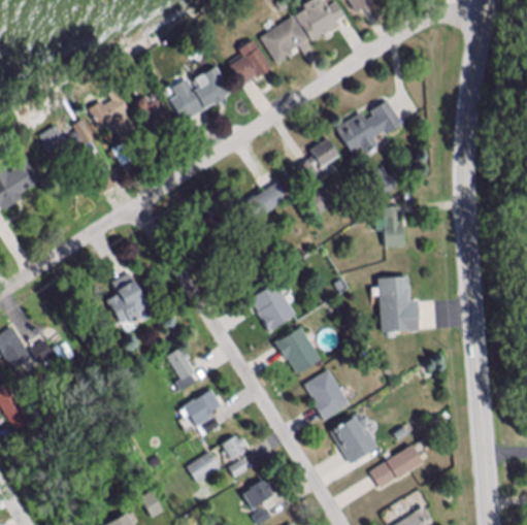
[(344,14),(336,21),(338,23),(313,40),(296,15),(307,8),(305,5),(314,0),(324,0),(328,6),(336,1),(344,14)]
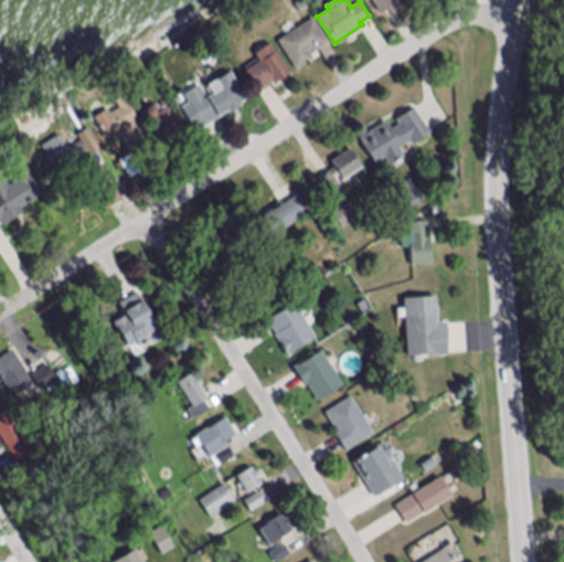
[(381,14),(373,1),(372,1),(371,0),(366,0),(395,0),(397,3),(381,14)]
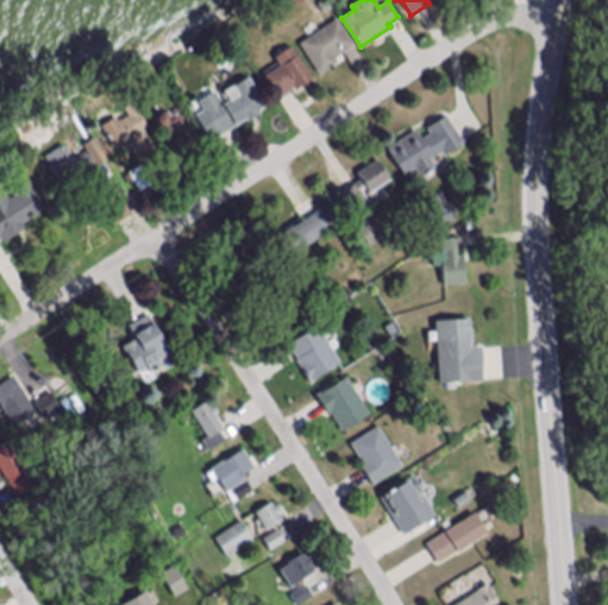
[(344,56),(336,62),(338,67),(321,79),(301,48),(338,23),(356,50),(355,51),(363,64),(353,70),(344,56)]
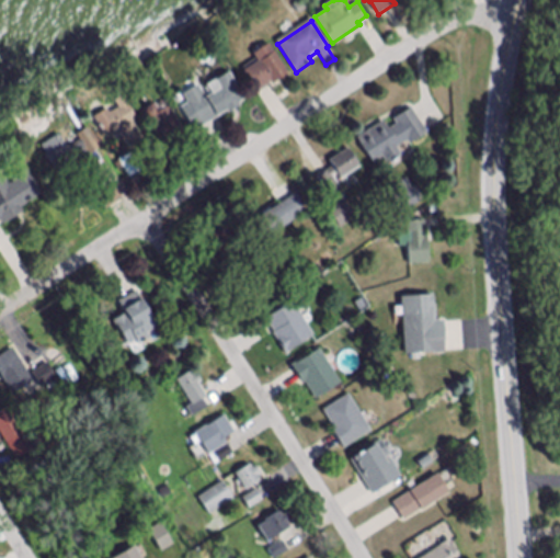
[(273,86),(271,82),(256,92),(243,71),(258,61),(253,55),(269,44),(289,75),(273,86)]
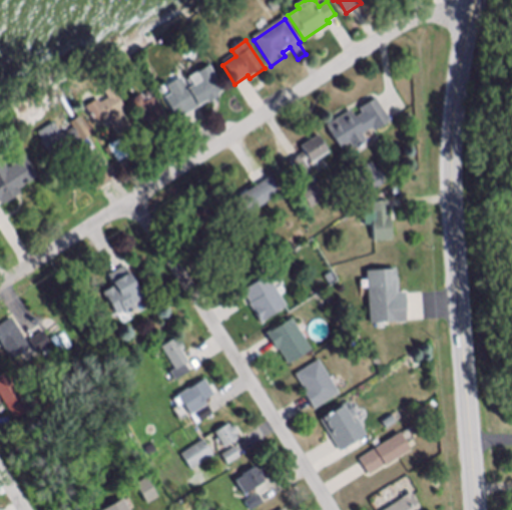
[(208,104),(207,102),(186,115),(185,114),(177,119),(164,99),(170,94),(166,87),(180,78),(184,85),(185,84),(189,89),(200,82),(196,75),(208,68),(223,91),(217,95),(219,98),(208,104)]
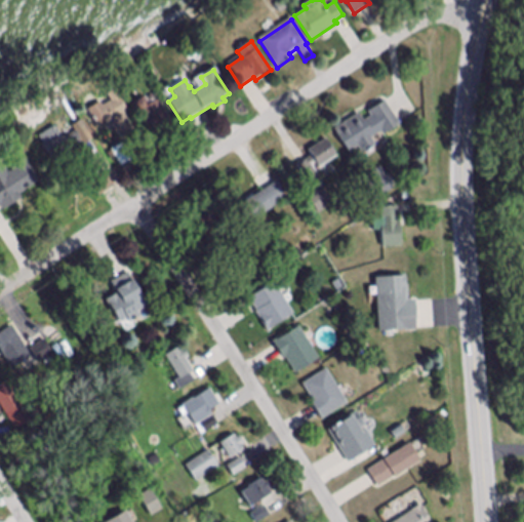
[(115,92),(129,114),(125,117),(134,131),(120,139),(109,124),(101,130),(88,112),(101,104),(103,108),(112,103),(108,96),(115,92)]
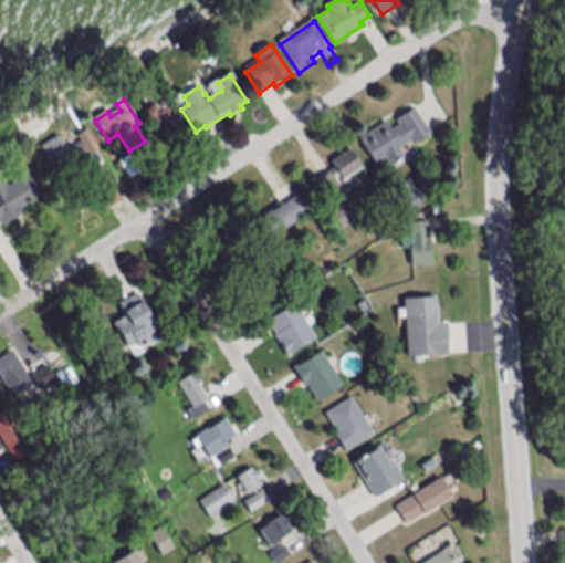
[(157,105),(163,113),(170,107),(189,137),(171,148),(161,133),(160,133),(153,122),(150,124),(145,116),(153,111),(150,108),(157,105)]
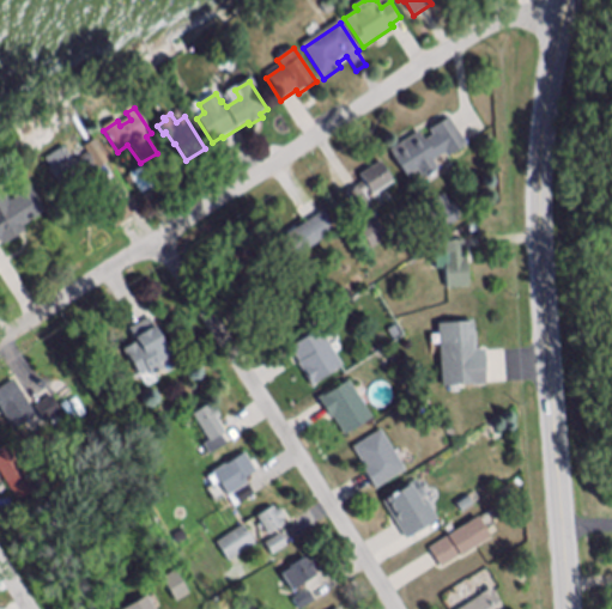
[(468,144),(449,156),(447,152),(434,160),(440,168),(424,178),(419,169),(408,175),(392,148),(420,131),(426,139),(435,134),(431,129),(452,117),(468,144)]
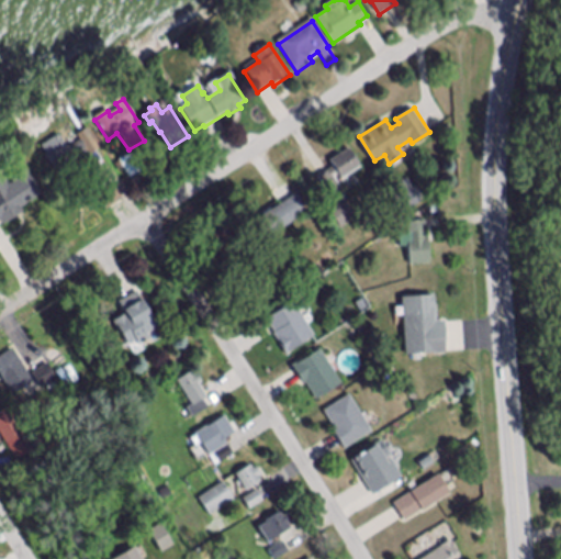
[(58,134),(64,143),(65,141),(68,147),(79,140),(87,152),(76,158),(77,160),(57,174),(42,146),(58,134)]
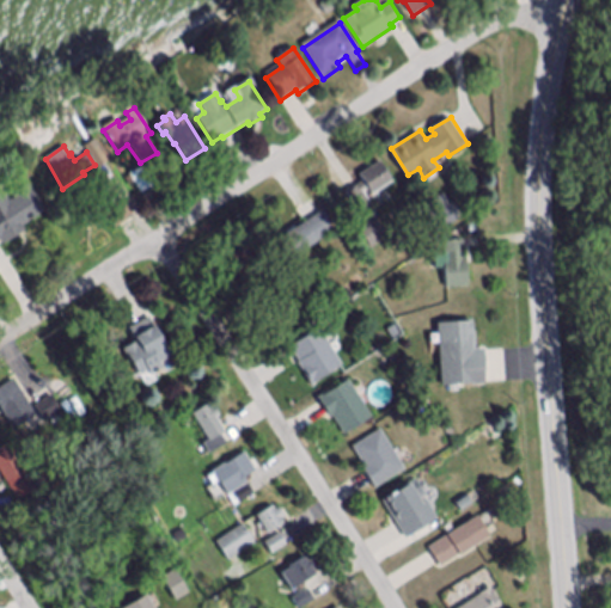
[(202,176),(191,184),(181,167),(191,160),(202,176)]
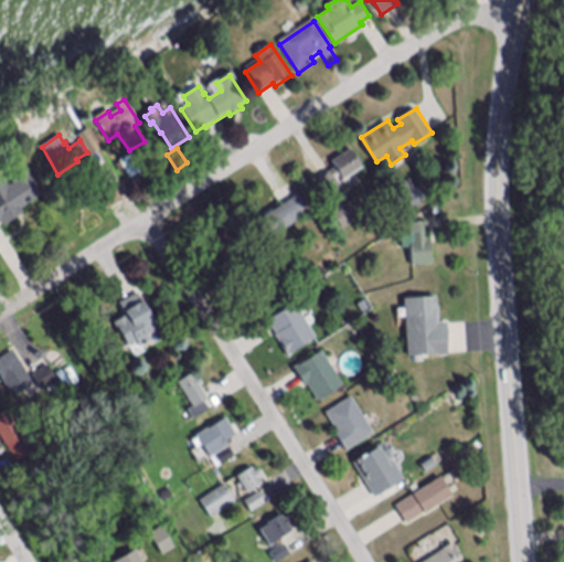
[(330,194),(320,178),(337,167),(332,159),(351,148),(363,167),(344,178),(341,173),(336,177),(342,188),(330,194)]
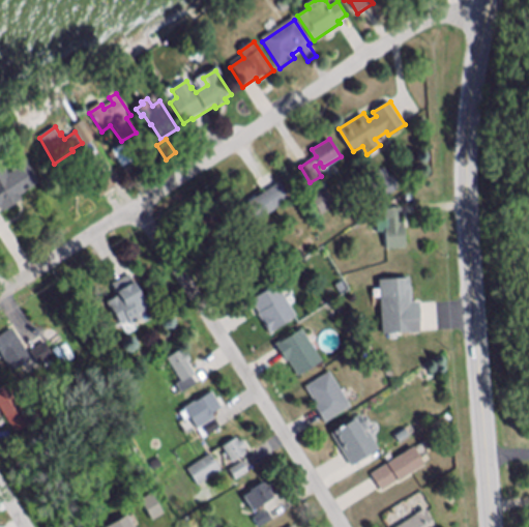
[(135,160),(122,168),(117,157),(111,160),(108,154),(125,144),(135,160)]
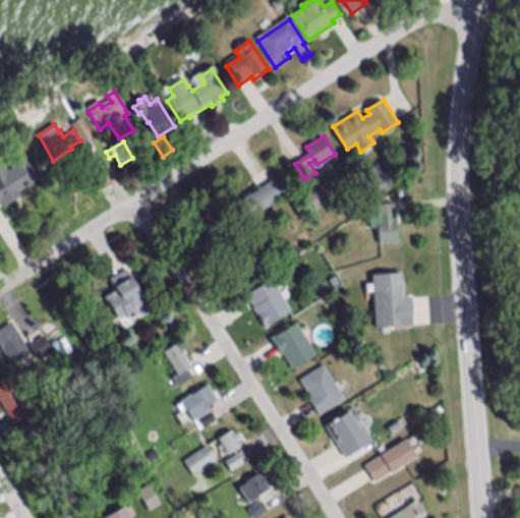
[(4,208),(2,205),(0,206),(0,165),(5,162),(10,170),(13,168),(11,166),(25,157),(40,179),(21,191),(23,195),(4,208)]
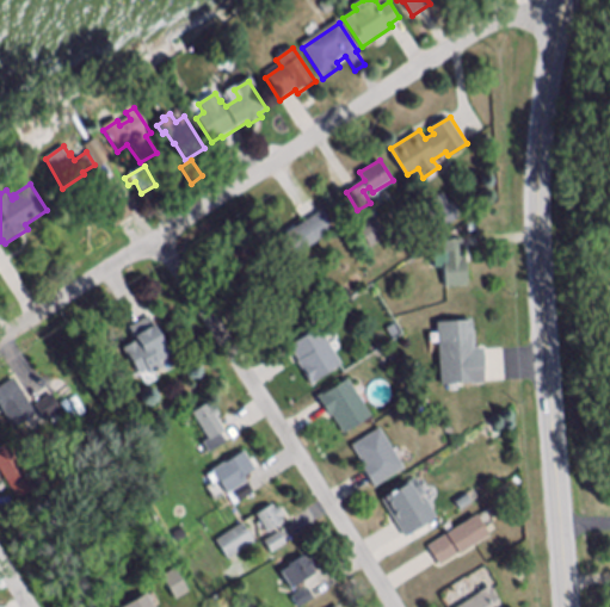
[(441,196),(448,208),(450,205),(457,218),(439,230),(425,206),(441,196)]
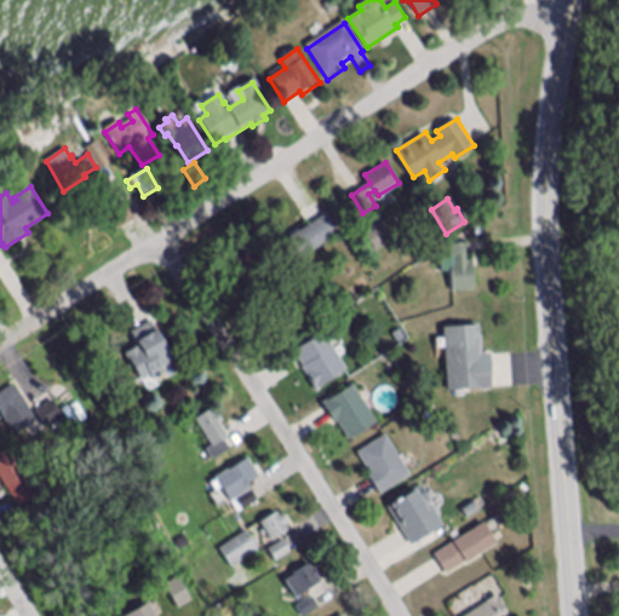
[(309,222),(309,224),(326,213),(339,232),(320,245),(319,243),(292,260),(279,241),(309,222)]
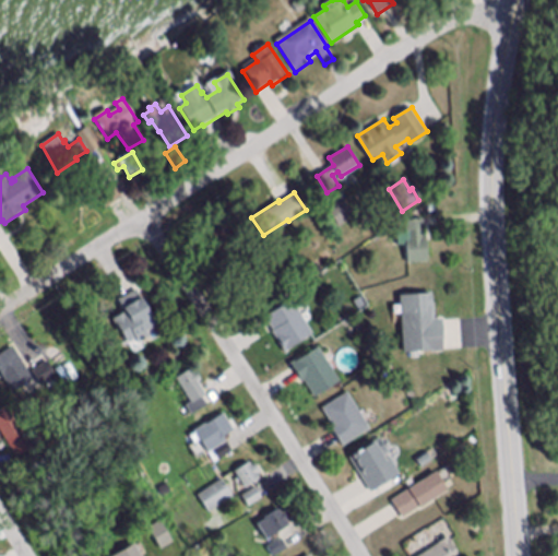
[(328,206),(343,198),(355,215),(340,225),(328,206)]
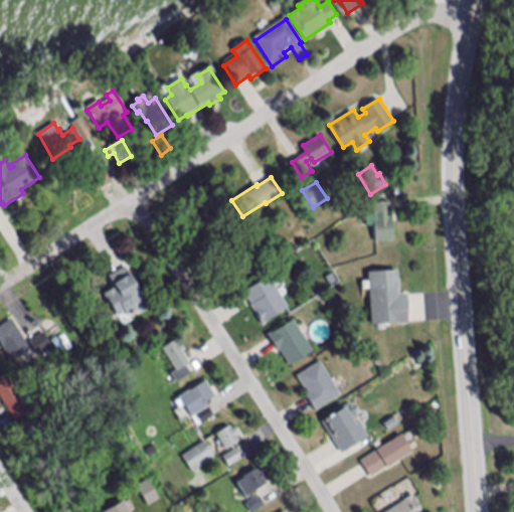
[(389,210),(392,210),(395,239),(376,241),(375,224),(368,225),(367,212),(375,212),(374,200),(389,199),(389,210)]
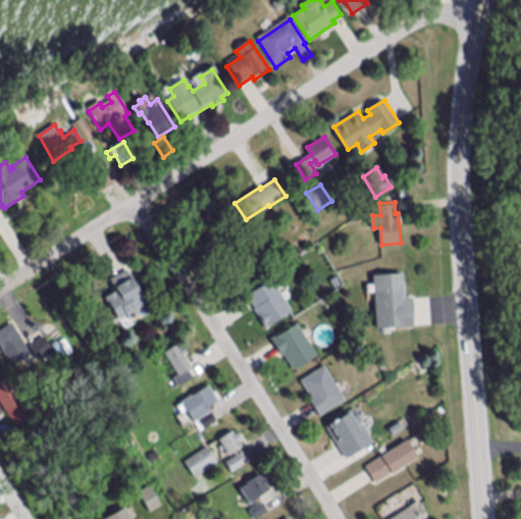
[(221,231),(208,240),(197,221),(209,213),(221,231)]
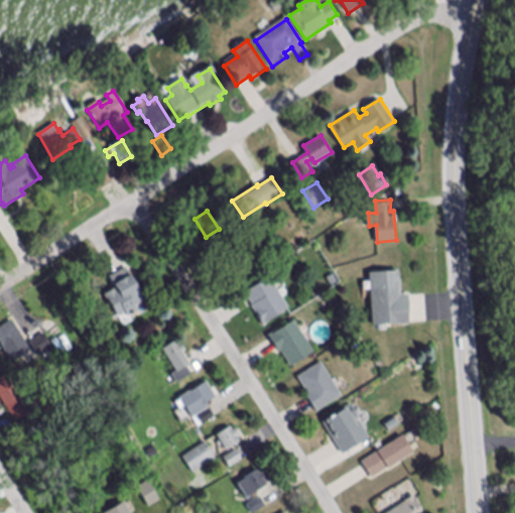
[(144,297),(135,303),(137,308),(128,313),(125,308),(116,312),(104,291),(115,283),(110,274),(126,265),(144,297)]
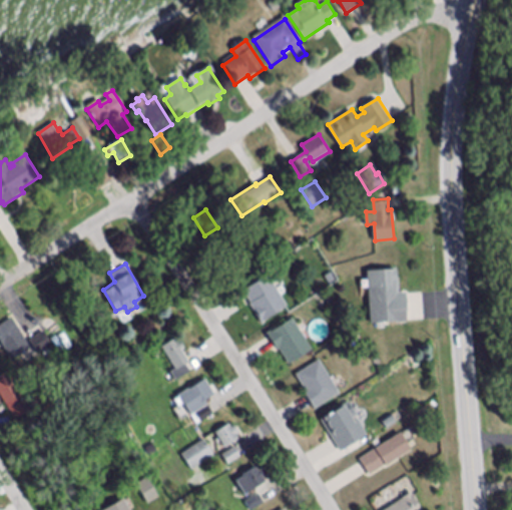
[(399,292),(405,292),(407,321),(384,322),(384,328),(377,328),(377,322),(371,322),(368,269),(397,265),(399,292)]
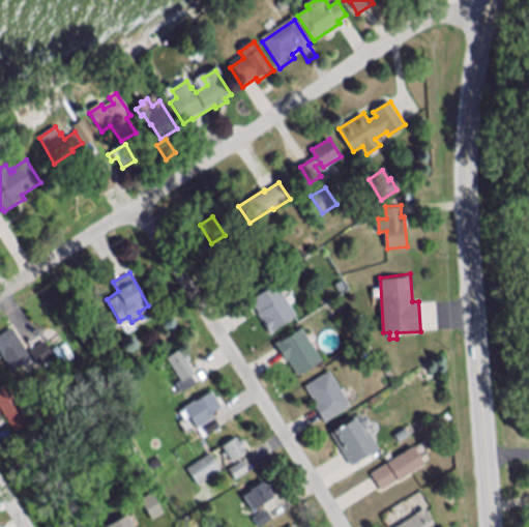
[(348,288),(341,292),(336,285),(344,281),(348,288)]
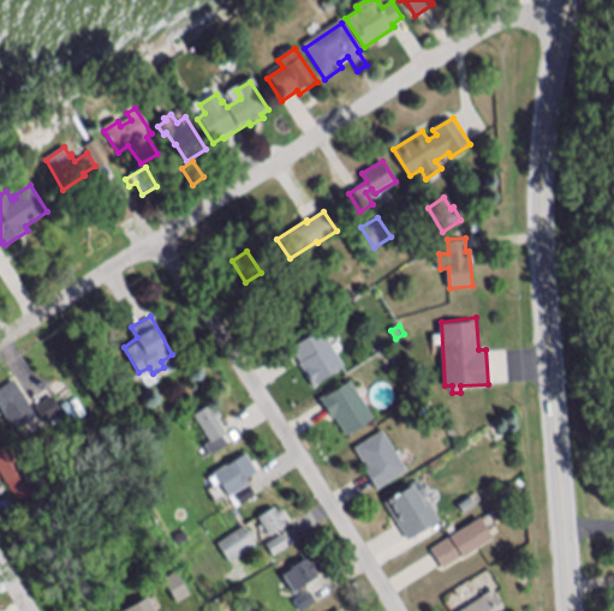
[(345,365),(314,385),(299,363),(300,361),(292,348),(321,329),(345,365)]
